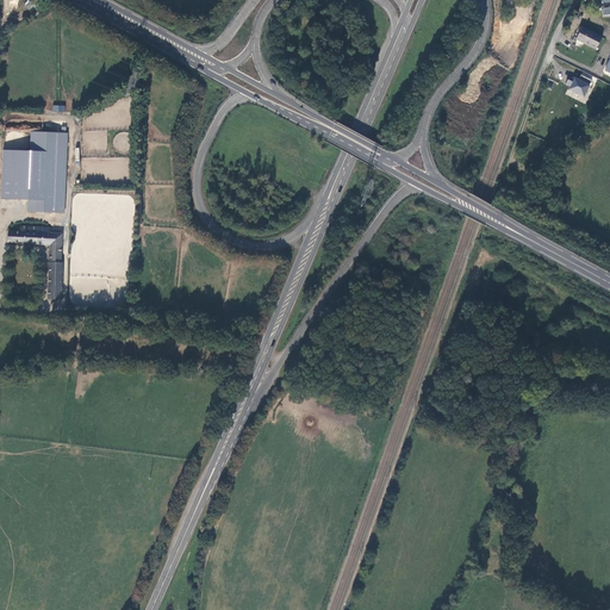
[(597,49),(603,37),(584,27),(577,39),(597,49)]
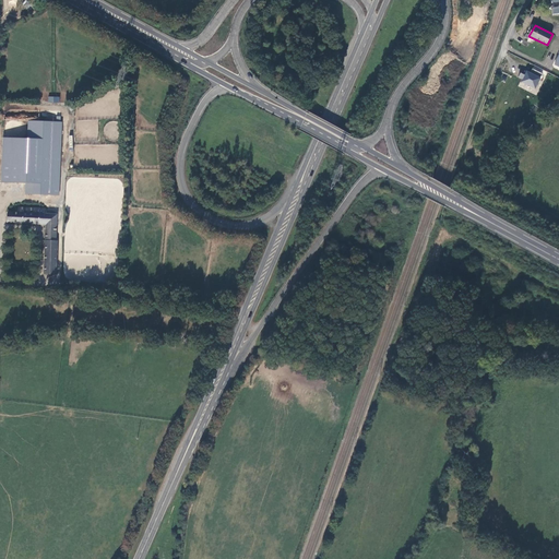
[(536,96),(548,72),(534,66),(531,72),(526,71),(519,87),(536,96)]
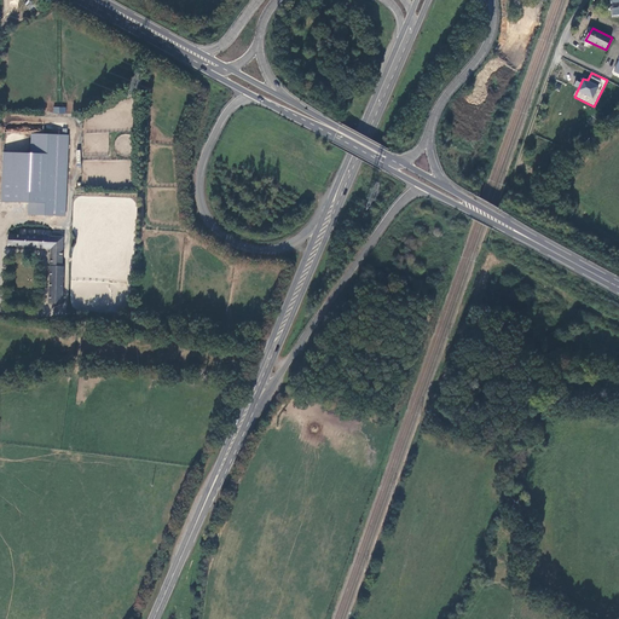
[(47,154),(48,134),(30,133),(30,154),(47,154)]
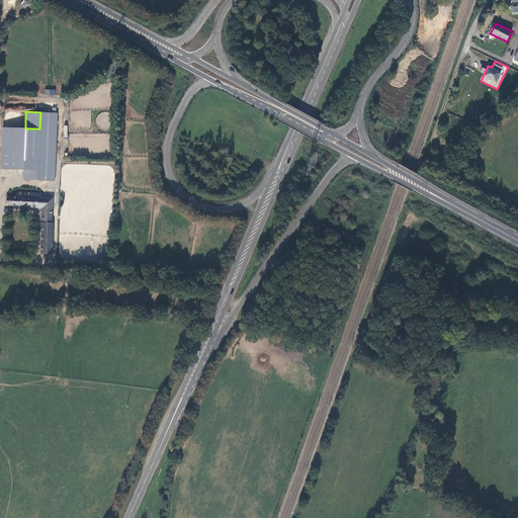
[(58,112),(40,112),(39,128),(25,128),(18,128),(17,154),(2,153),(2,170),(26,171),(26,180),(56,181),(58,112)]
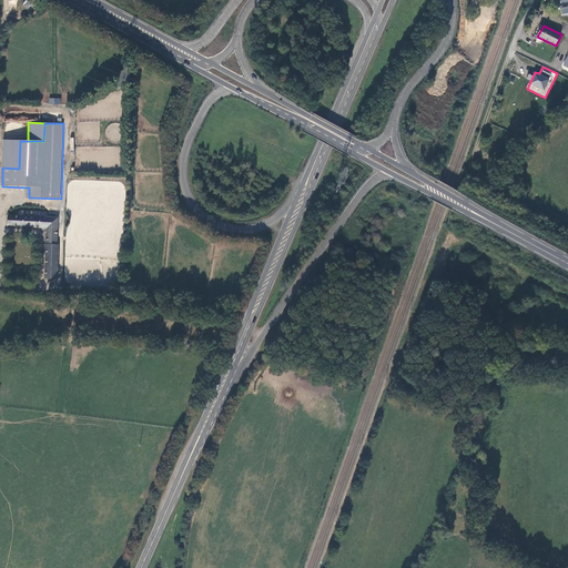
[(3,140),(2,168),(19,169),(20,141),(3,140)]
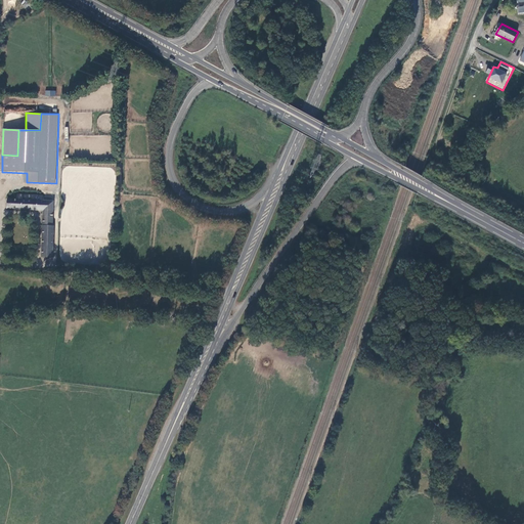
[(51,223),(52,197),(38,195),(38,191),(19,190),(19,193),(22,193),(22,195),(5,195),(5,204),(42,206),(40,254),(52,254),(52,223),(51,223)]
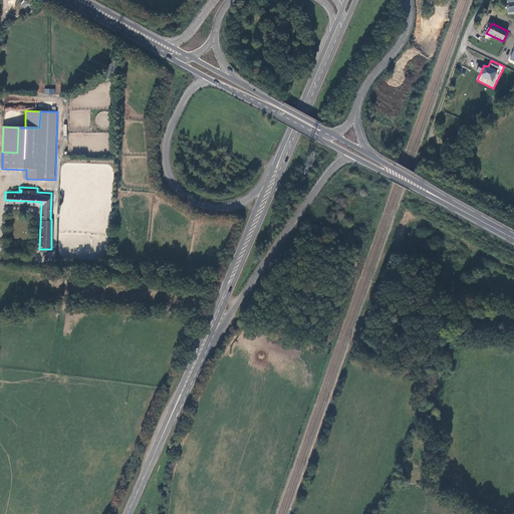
All buildings are outlined.
